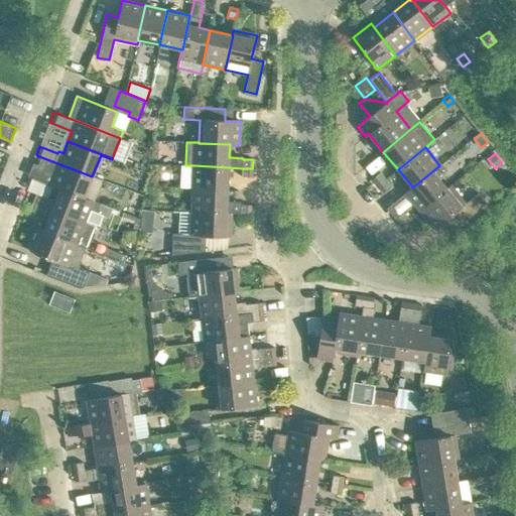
[(102,180),(92,176),(36,155),(33,163),(43,167),(50,170),(50,172),(55,174),(50,185),(59,189),(59,188),(84,198),(94,202),(102,180)]
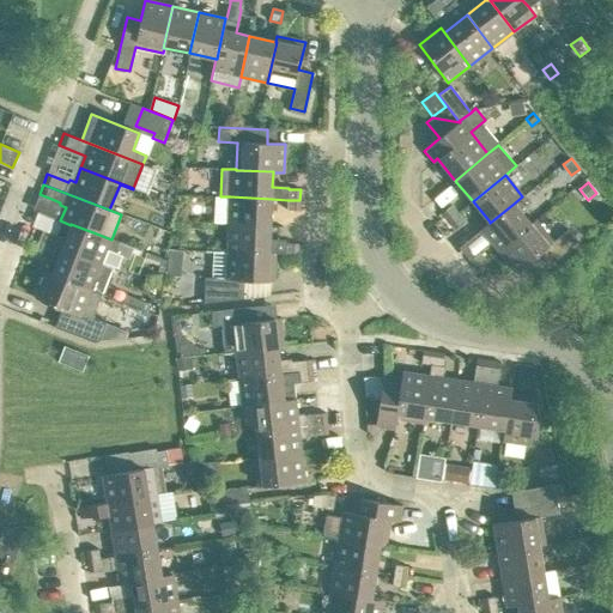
[(230,196),(229,223),(271,225),(272,199),(230,196)]
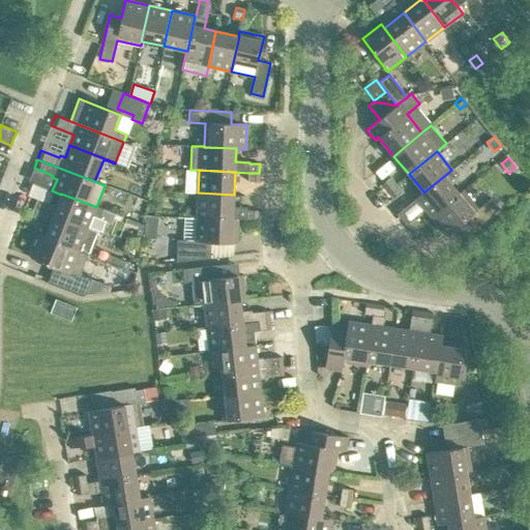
[(259,173),(248,173),(247,182),(259,182),(259,173)]
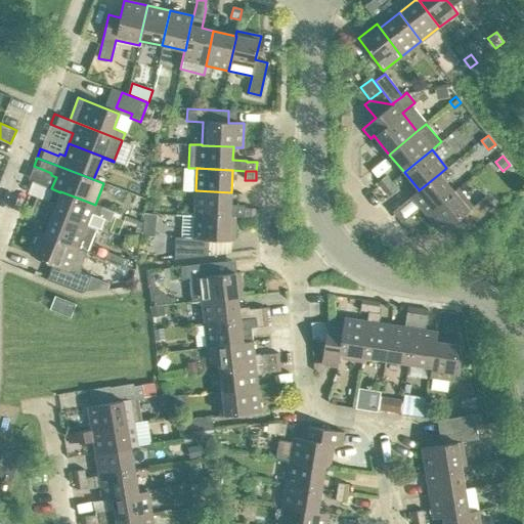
[(410,195),(426,214),(453,191),(439,174),(419,190),(419,189),(410,195)]
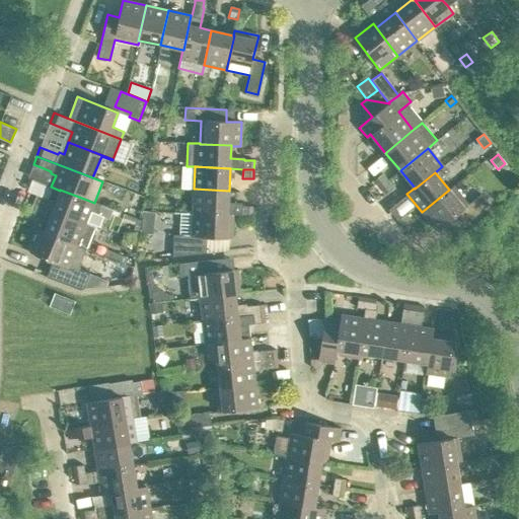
[(373,180),(379,188),(388,180),(382,173),(373,180)]
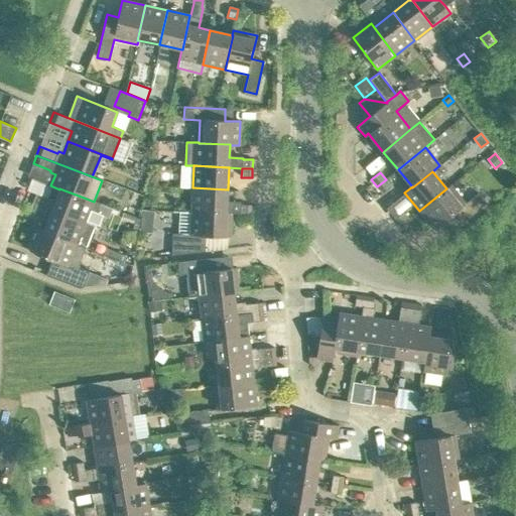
[(386,179),(377,186),(383,194),(391,186),(386,179)]
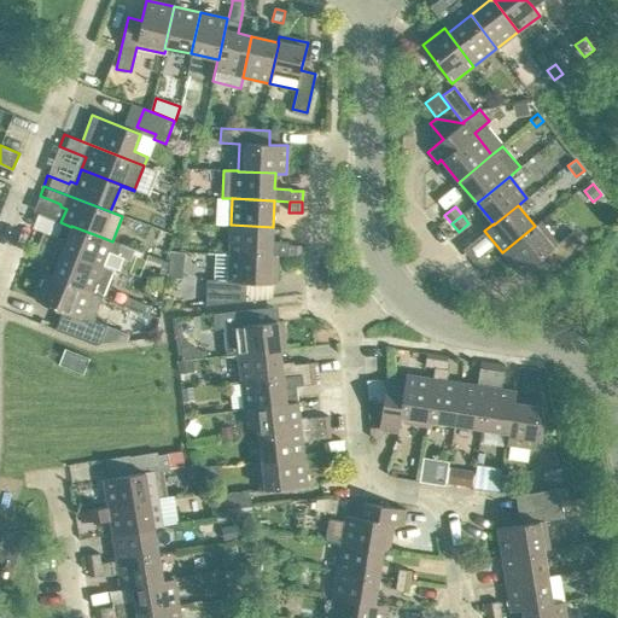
[(535,226),(502,252),(520,274),(543,256),(553,267),(582,243),(572,232),(557,244),(538,222),(535,226)]
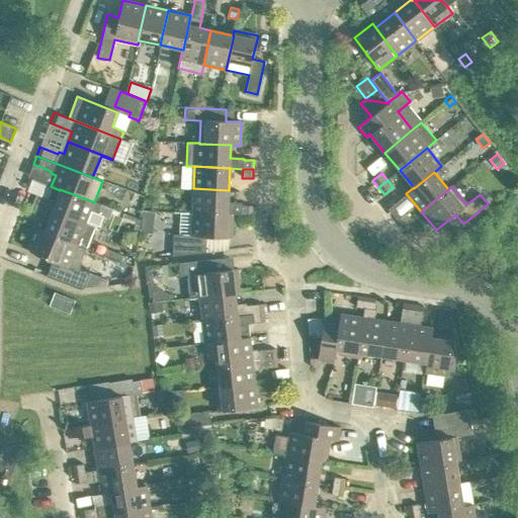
[(193,188),(191,212),(228,214),(228,213),(232,213),(241,214),(251,214),(252,205),(241,205),(242,203),(228,202),(229,190),(193,188)]
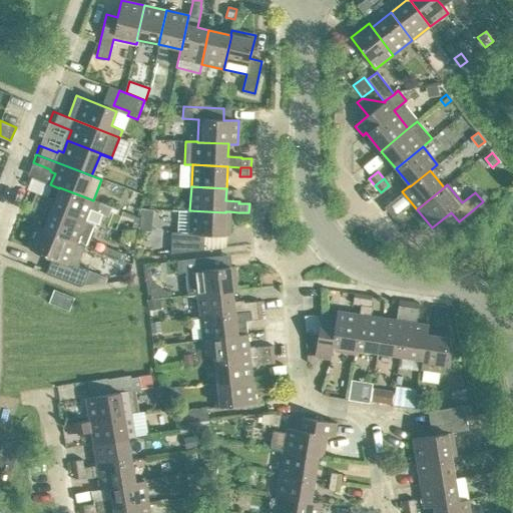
[(112,207),(99,202),(93,200),(83,196),(59,187),(59,188),(55,198),(49,196),(49,198),(47,197),(32,191),(29,199),(84,221),(93,225),(92,226),(97,227),(102,215),(108,217),(112,207)]
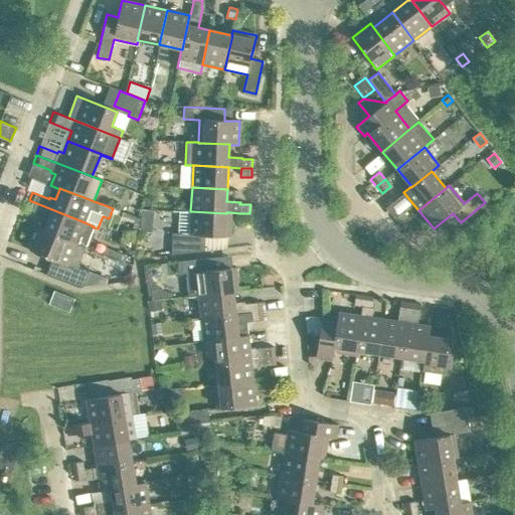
[(47,219),(43,230),(82,246),(84,247),(93,227),(94,226),(84,222),(29,200),(25,209),(42,215),(41,217),(47,219)]
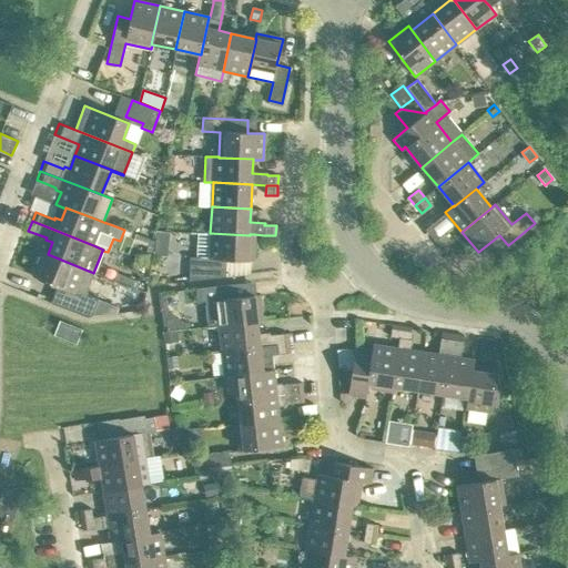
[(210,233),(210,234),(198,233),(196,259),(190,257),(189,281),(226,276),(226,260),(253,261),(254,234),(250,234),(250,235),(210,233)]
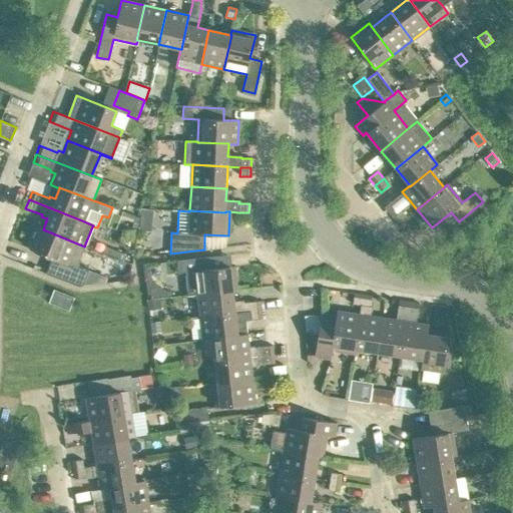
[(393,218),(399,225),(407,218),(402,211),(393,218)]
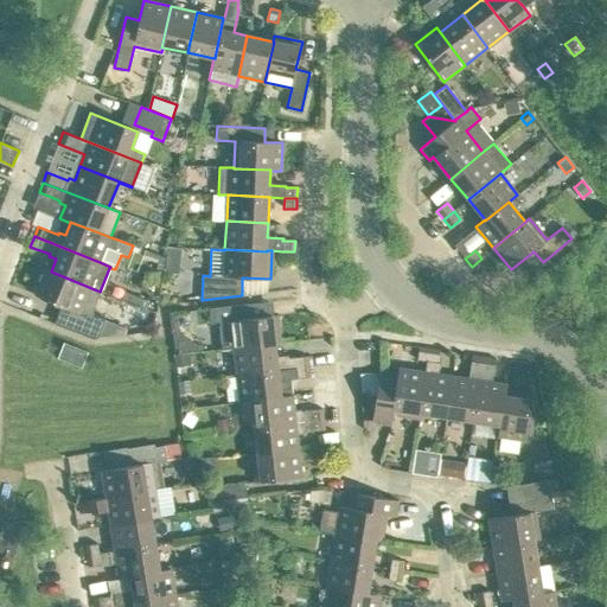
[(51,272),(45,269),(34,295),(69,310),(62,327),(93,339),(97,338),(104,320),(81,311),(85,296),(94,299),(97,291),(51,272)]
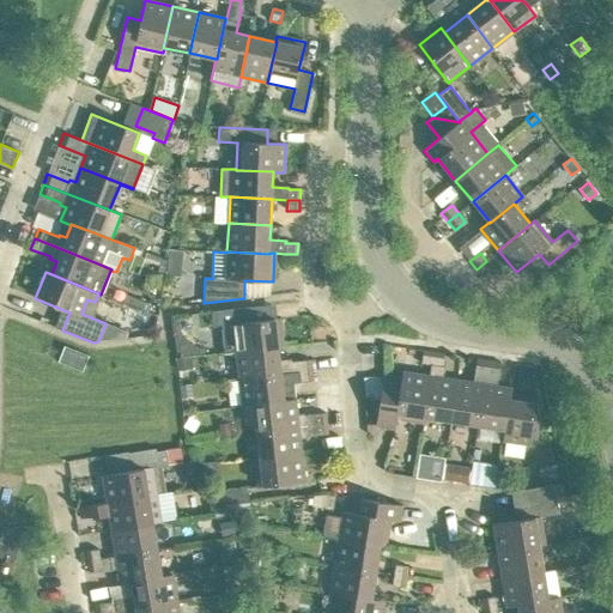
[(146,303),(127,295),(123,302),(143,310),(146,303)]
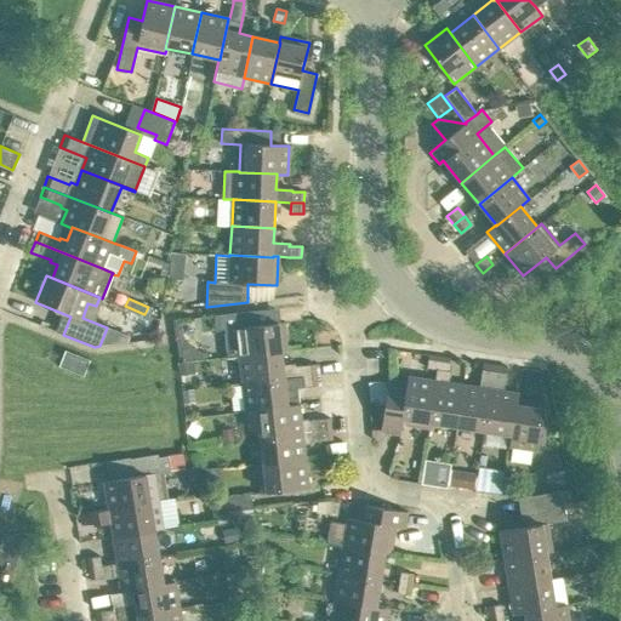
[(286,351),(284,322),(257,325),(255,312),(262,311),(262,309),(214,315),(216,331),(224,330),(228,358),(239,357),(239,355),(281,351),(281,352),(286,351)]
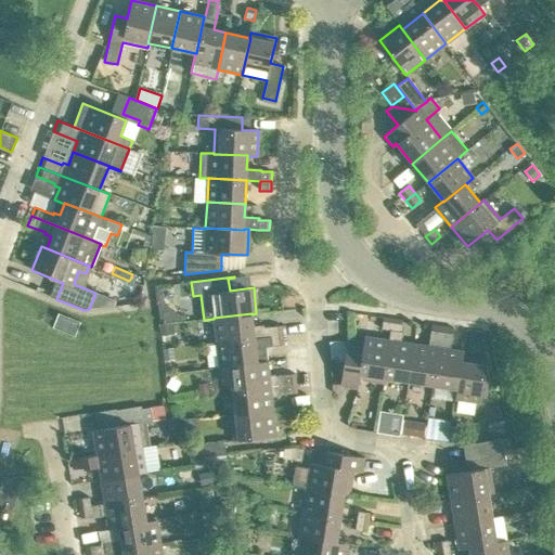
[(52,327),(75,336),(80,322),(59,313),(52,327)]
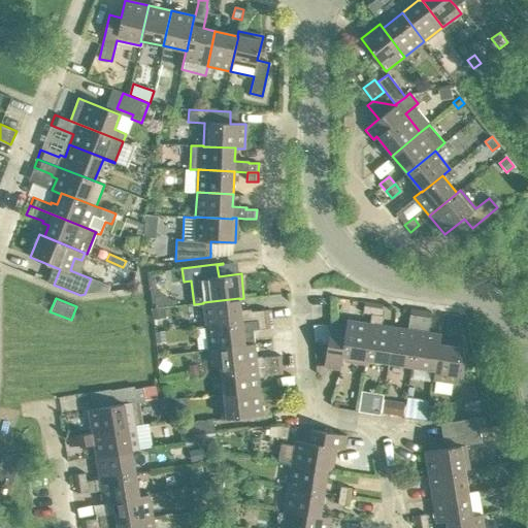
[(203,302),(203,303),(205,325),(268,318),(267,309),(240,312),(239,299),(239,298),(203,302)]
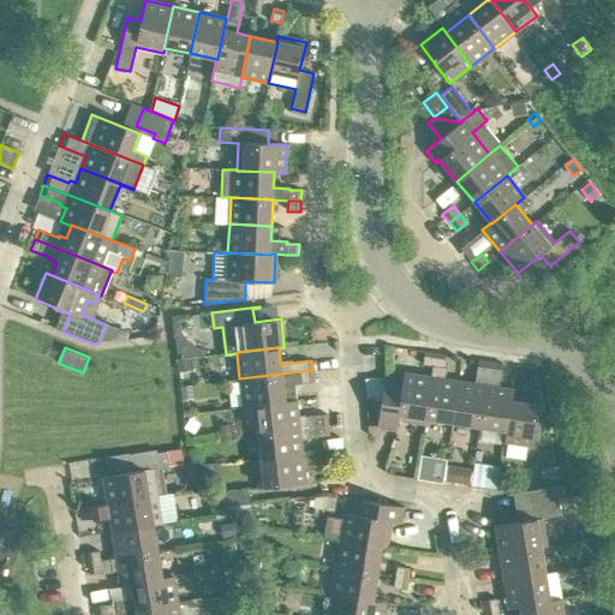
[(433,366),(435,353),(424,352),(422,364),(433,366)]
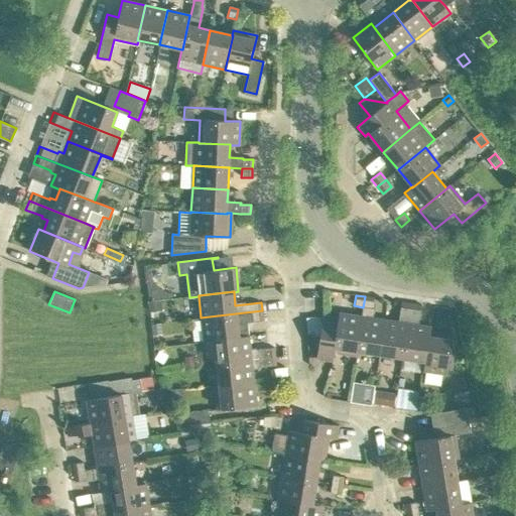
[(356,351),(357,351),(380,355),(385,319),(372,317),(374,308),(372,308),(374,297),(365,296),(363,307),(361,316),(362,316),(356,351)]
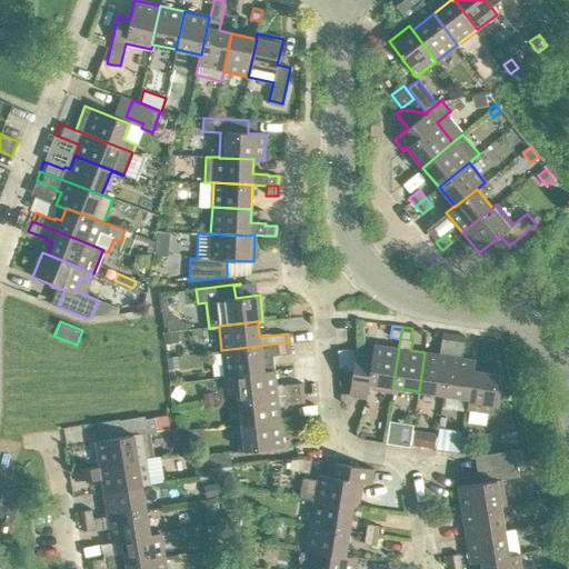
[(162,333),(163,345),(178,343),(177,332),(162,333)]
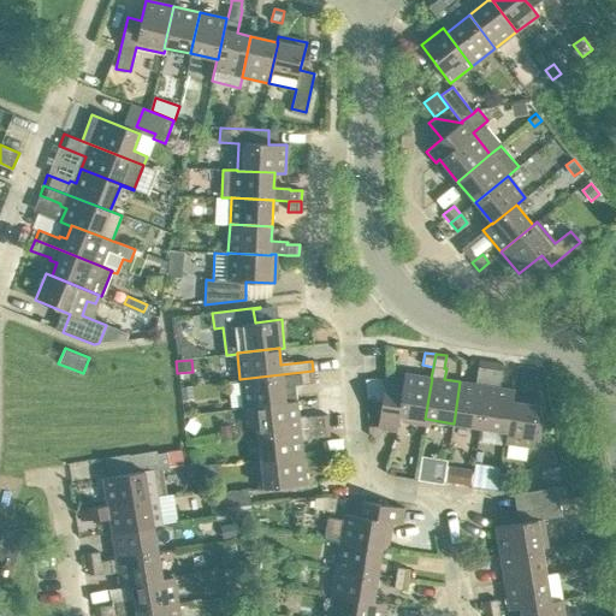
[(454,424),(479,427),(490,362),(479,360),(475,384),(460,381),(454,424)]
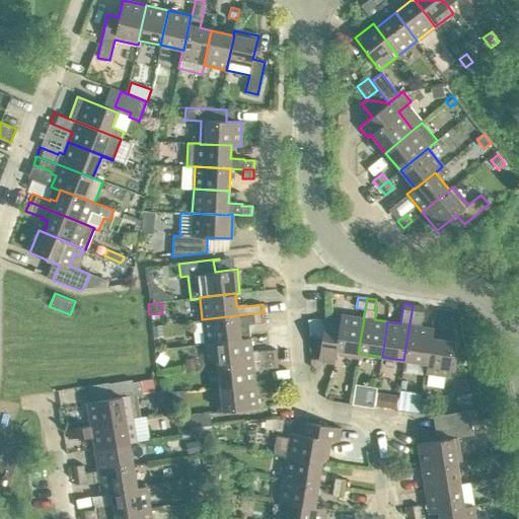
[(403,360),(426,363),(427,363),(432,334),(433,328),(419,326),(422,306),(413,305),(403,360)]
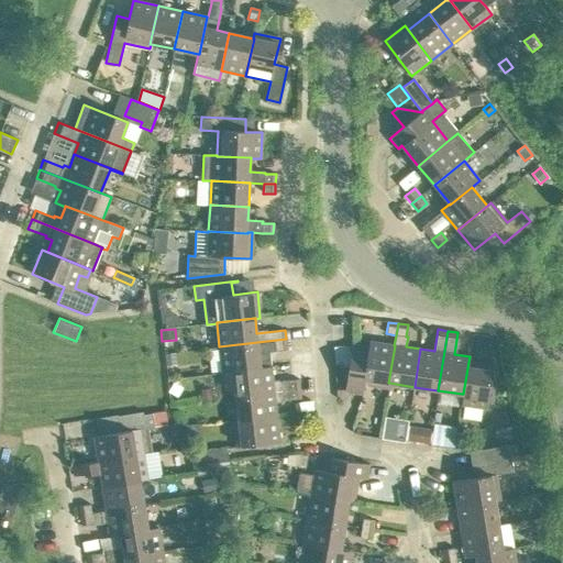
[(222,373),(233,372),(232,372),(271,366),(269,352),(287,350),(286,339),(219,346),(222,373)]
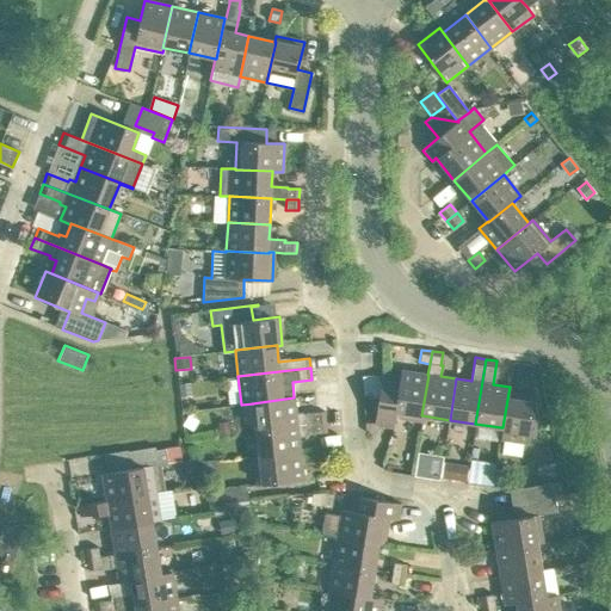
[(421,421),(423,415),(421,415),(429,375),(427,375),(401,370),(400,377),(382,375),(374,424),(393,427),(395,418),(421,421)]
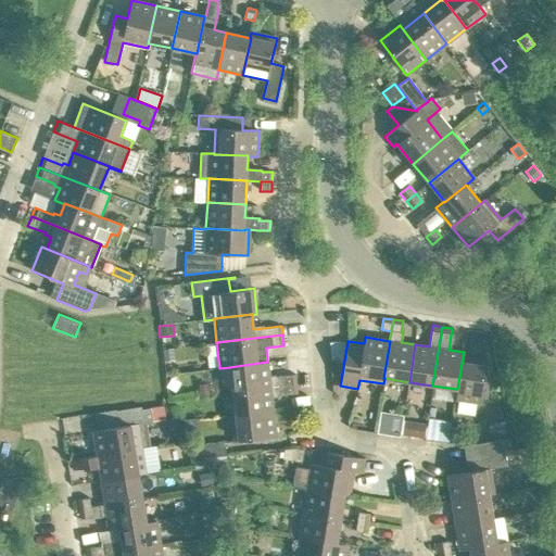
[(162,350),(164,362),(175,361),(173,349),(162,350)]
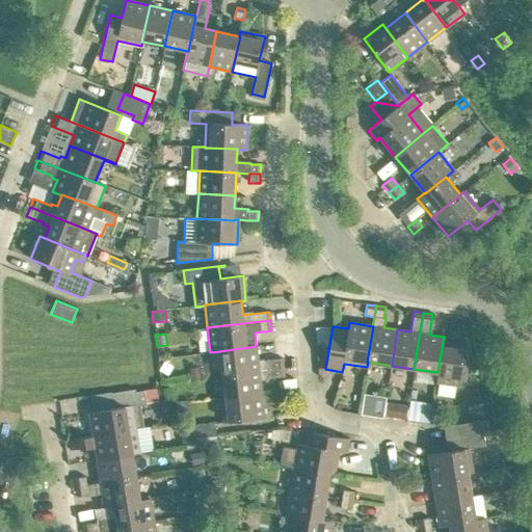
[(460,386),(467,345),(443,342),(437,372),(436,372),(435,382),(439,382),(437,395),(453,398),(455,386),(460,386)]
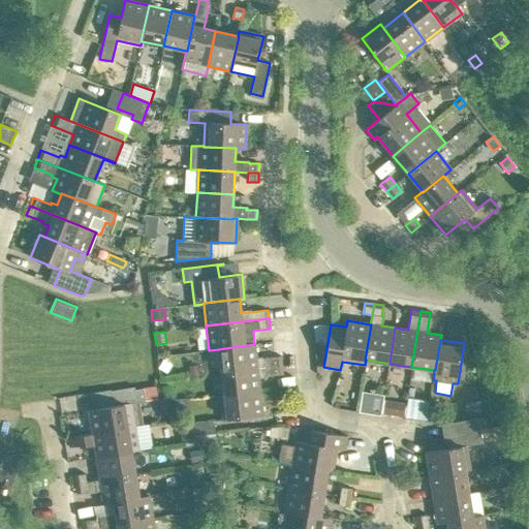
[(218,349),(219,349),(221,372),(282,366),(281,356),(261,359),(261,356),(256,358),(254,344),(218,349)]
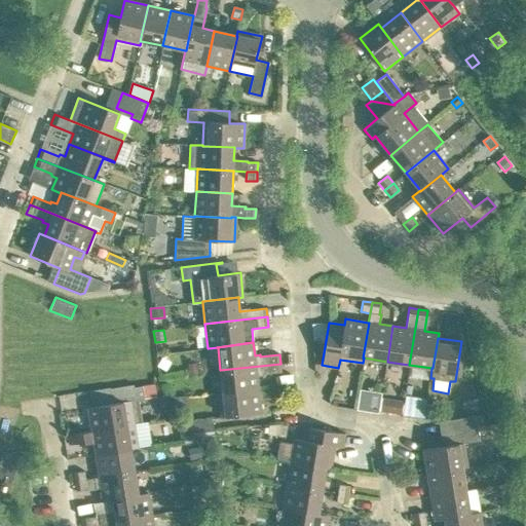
[(198,373),(197,363),(187,364),(189,374),(198,373)]
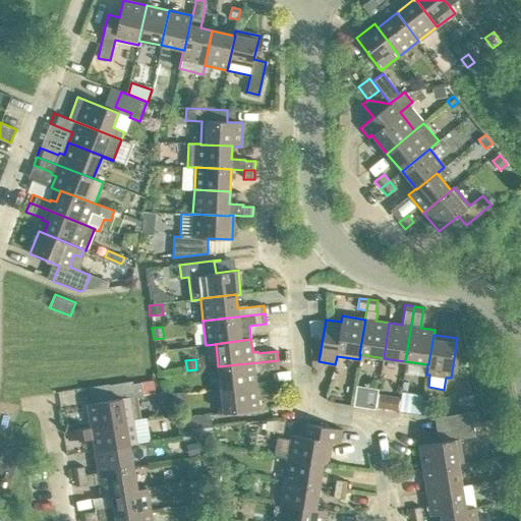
[(218,366),(221,389),(221,390),(255,386),(254,372),(261,372),(261,371),(279,369),(278,360),(218,366)]
